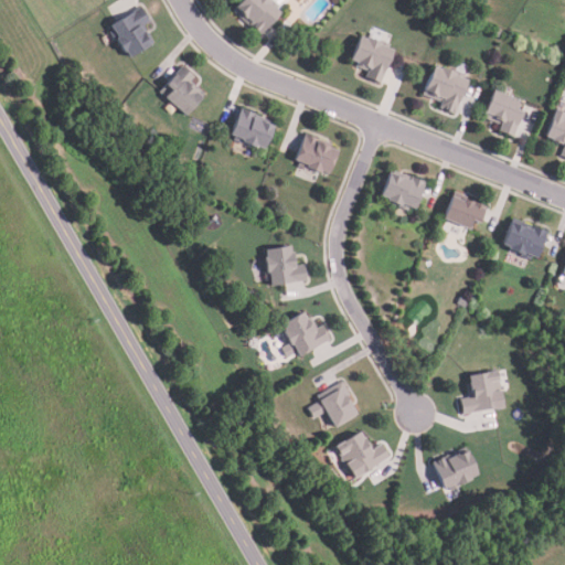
[(279,12),(260,35),(252,28),(254,25),(234,9),(241,0),(269,0),(272,1),(269,4),(279,12)]
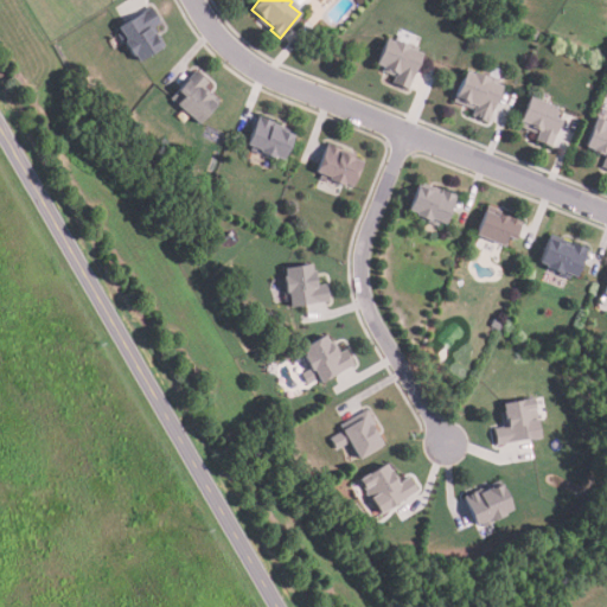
[(152,7),(163,23),(154,29),(165,45),(140,61),(135,53),(132,55),(123,42),(127,39),(119,27),(152,7)]
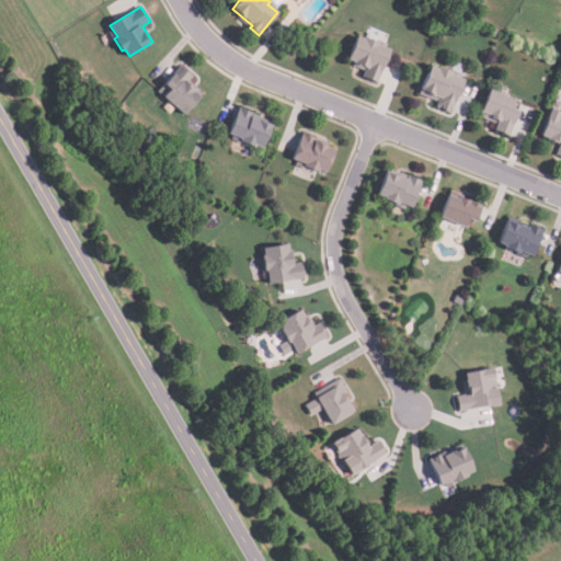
[(376,83),(361,76),(364,68),(345,59),(355,36),(362,38),(363,36),(379,43),(378,46),(390,52),(376,83)]
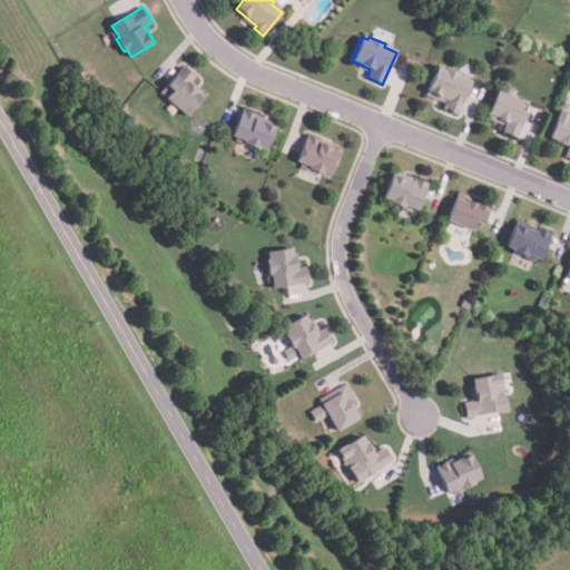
[(185,67),(197,78),(194,82),(206,94),(185,116),(160,94),(185,67)]
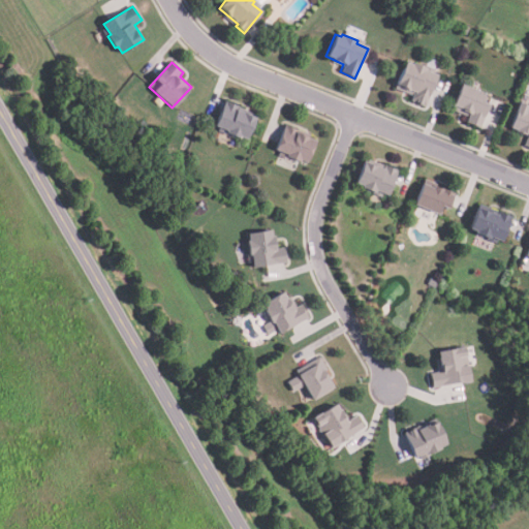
[(424,107),(409,101),(411,96),(394,89),(405,62),(410,64),(411,62),(426,68),(425,71),(437,76),(424,107)]
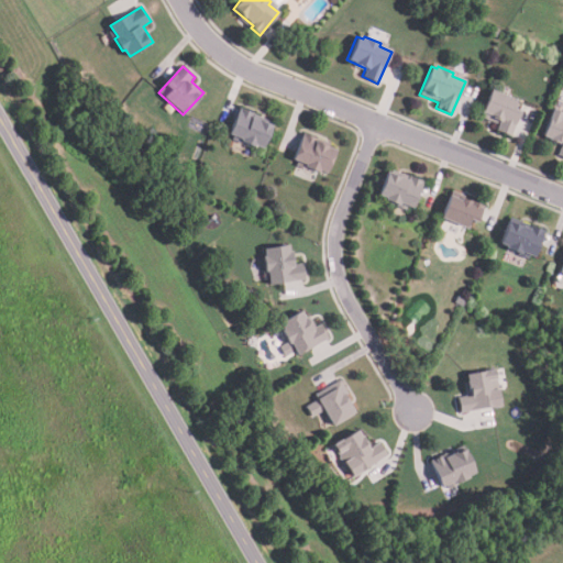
[(509,138),(495,131),(498,124),(478,117),(489,89),(515,99),(511,107),(520,110),(509,138)]
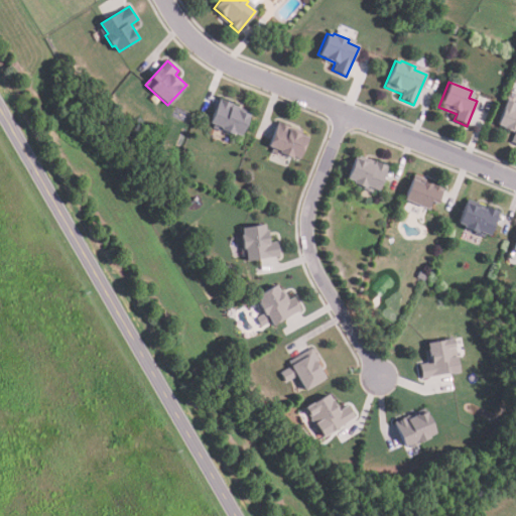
[(241,136),(233,133),(232,135),(220,130),(221,127),(210,123),(219,99),(250,110),(241,136)]
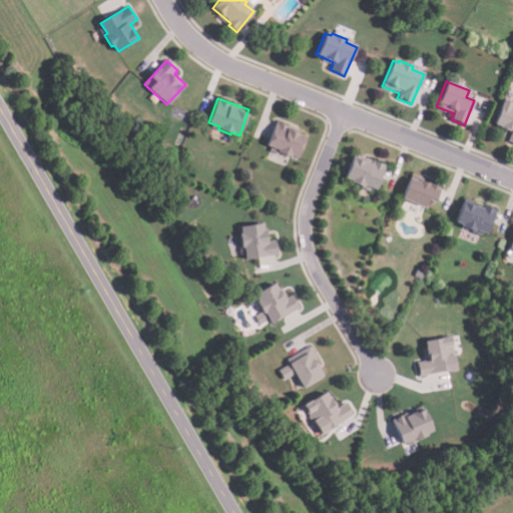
[(512,144),(506,141),(510,131),(493,124),(503,99),(512,103),(512,144)]
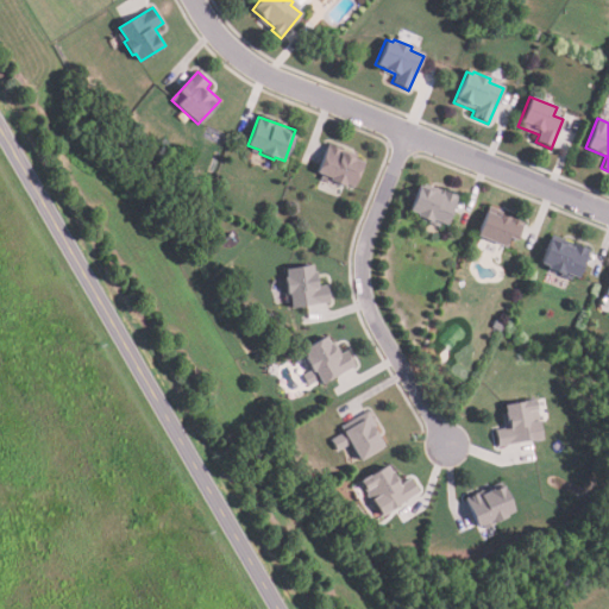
[(344,188),(328,181),(331,177),(316,171),(328,144),(364,161),(352,187),(346,183),(344,188)]
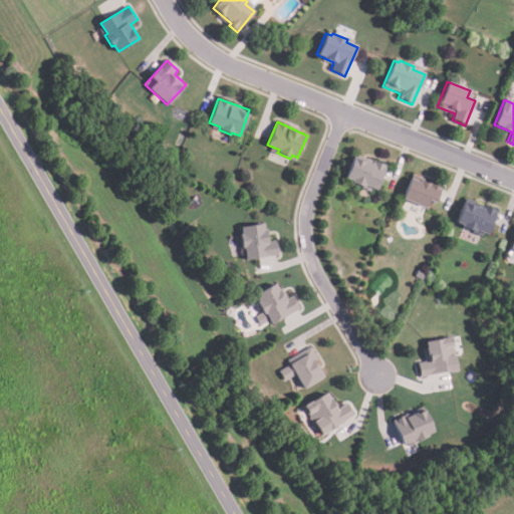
[(387,166),(377,190),(365,185),(364,189),(351,184),(352,180),(346,178),(354,158),(371,165),(373,161),(387,166)]
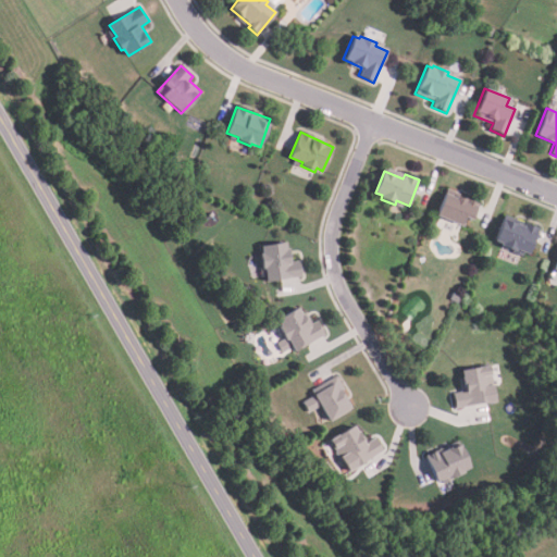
[(479,203),(472,221),(465,218),(461,225),(436,215),(445,194),(456,197),(456,195),(479,203)]
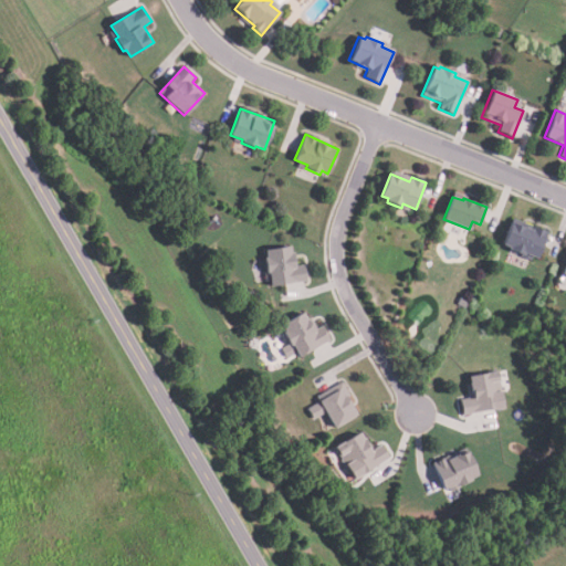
[(547,231),(537,258),(524,253),(523,257),(507,251),(509,248),(502,244),(511,222),(531,230),(532,226),(547,231)]
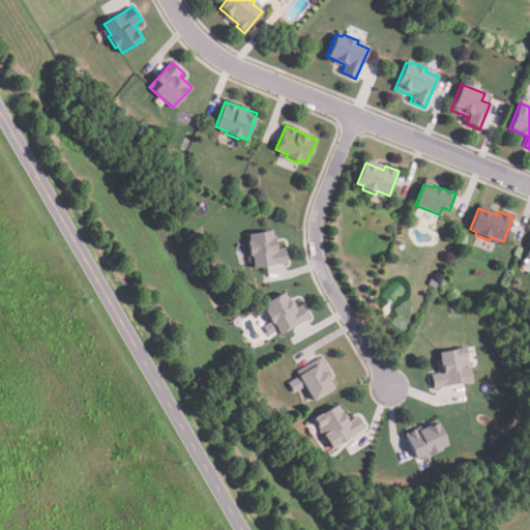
[(288,263),(255,269),(247,234),(273,229),(277,249),(286,248),(288,263)]
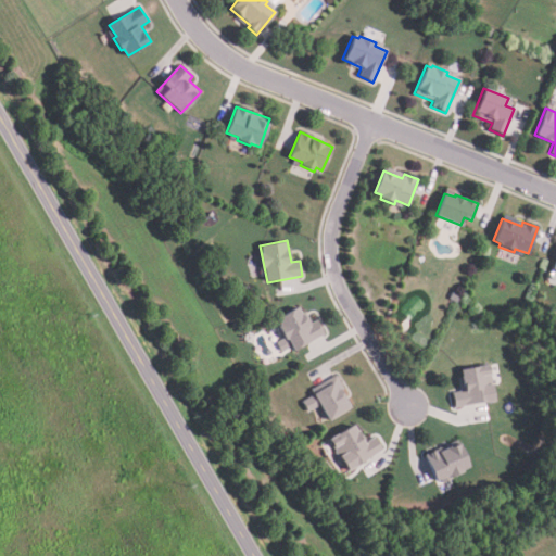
[(555,243),(546,270),(555,274),(555,243)]
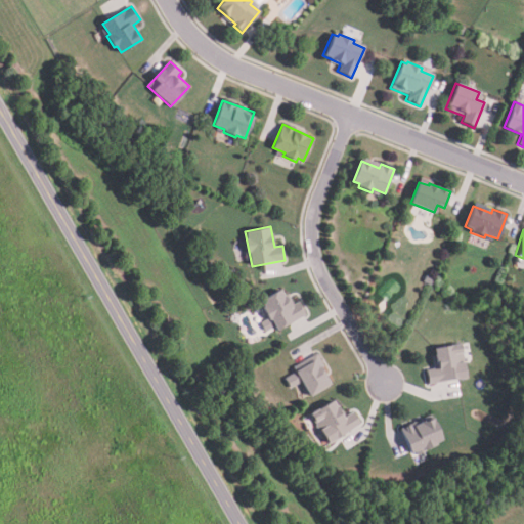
[(307,314),(277,330),(276,326),(266,332),(261,322),(268,318),(259,300),(282,288),(292,306),(301,302),(307,314)]
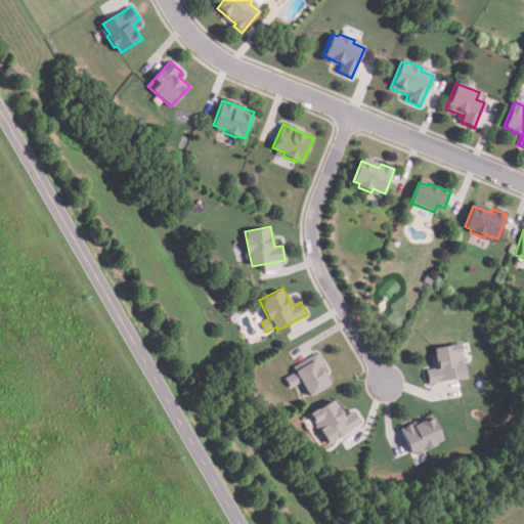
[(467,379),(429,385),(427,372),(433,370),(431,357),(436,356),(435,349),(461,344),(467,379)]
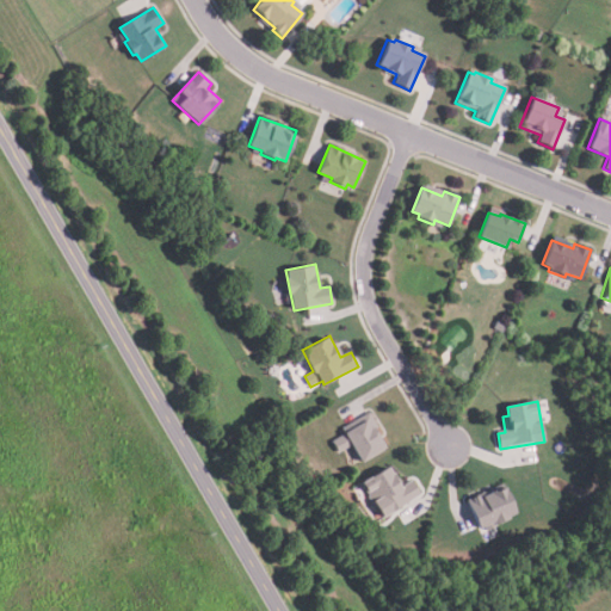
[(387,449),(363,463),(353,445),(339,454),(332,442),(345,433),(343,429),(369,413),(377,427),(376,429),(387,449)]
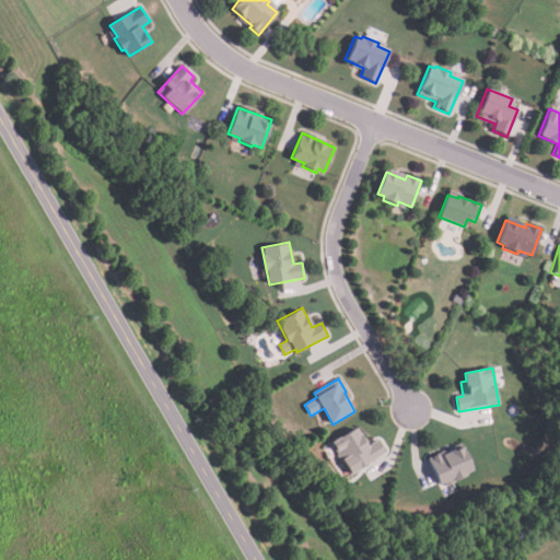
[(386,453),(352,476),(341,461),(346,457),(340,450),(336,453),(330,444),(356,427),(369,445),(377,440),(386,453)]
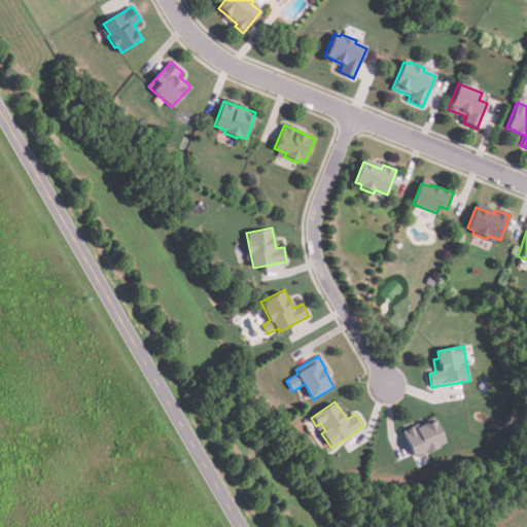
[(441,448),(420,457),(419,455),(414,457),(402,431),(417,425),(418,428),(436,420),(446,443),(440,446),(441,448)]
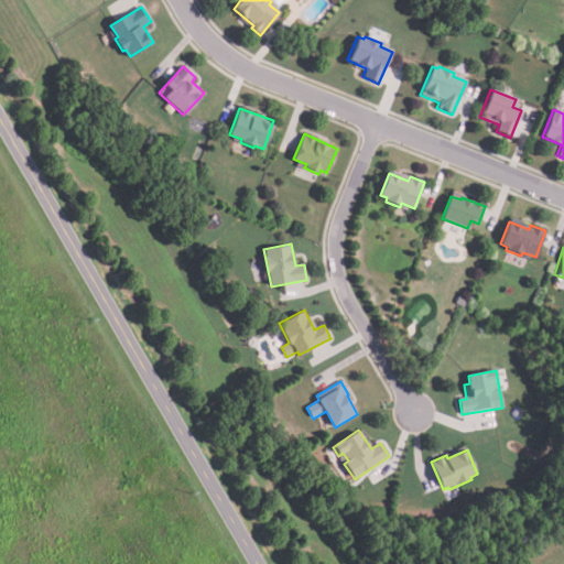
All buildings are outlined.
